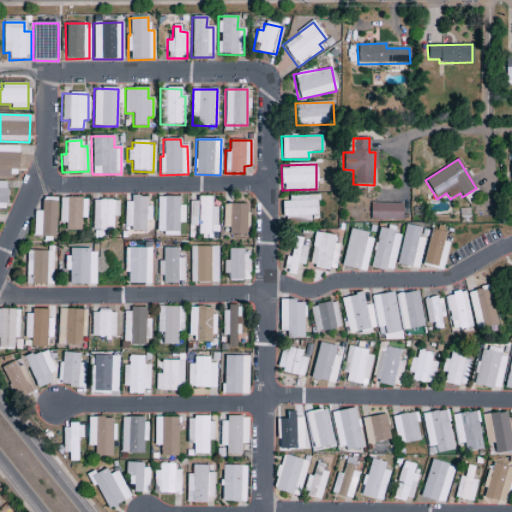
[(145,231),(146,221),(151,221),(151,206),(146,206),(146,197),(126,196),(126,230),(145,231)]
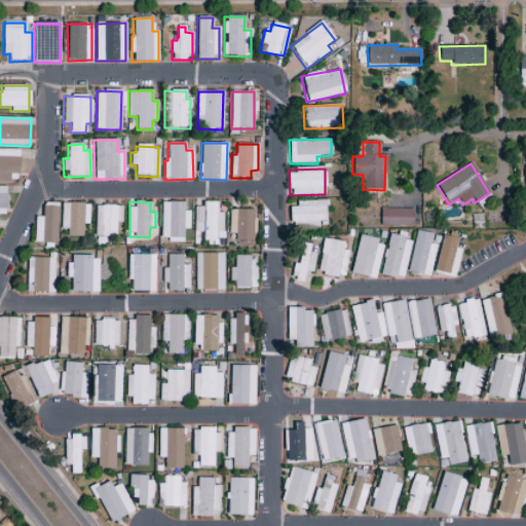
[(217,202),(201,202),(201,207),(193,208),(194,233),(203,232),(203,240),(224,239),(223,213),(218,213),(217,202)]
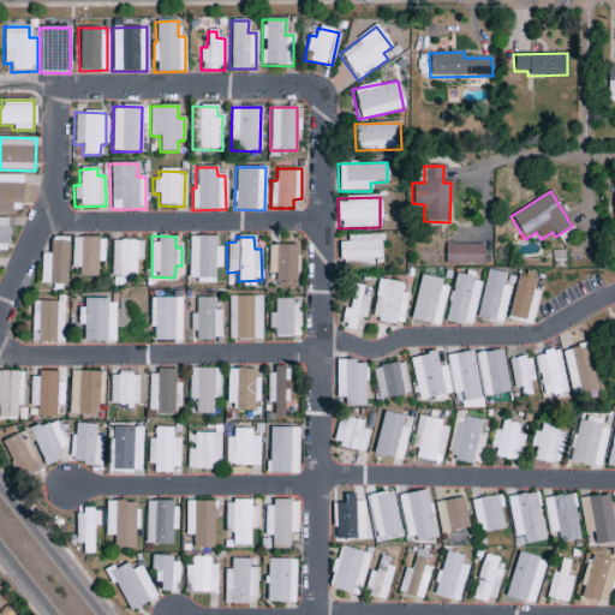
[(382,258),(381,237),(338,237),(338,263),(372,263),(372,258),(382,258)]
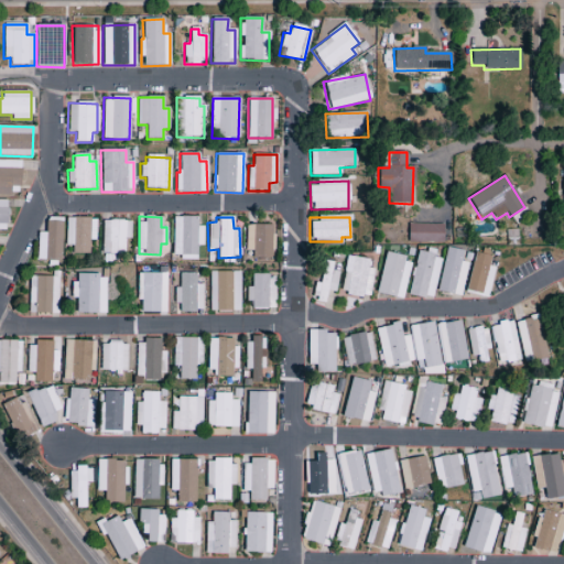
[(89,255),(88,240),(95,240),(95,218),(65,218),(66,246),(73,246),(73,255),(89,255)]
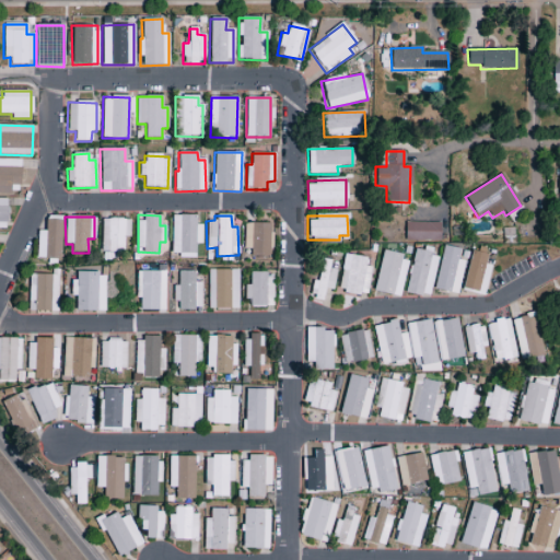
[(124,253),(124,237),(129,237),(130,220),(102,219),(101,253),(124,253)]
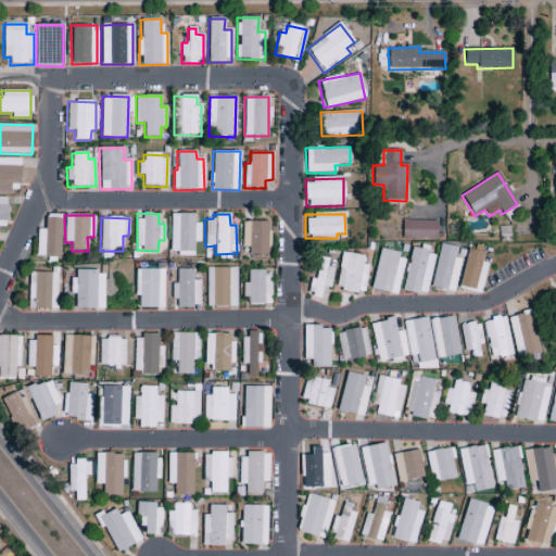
[(61,219),(45,218),(45,229),(37,229),(36,257),(61,257),(61,219)]
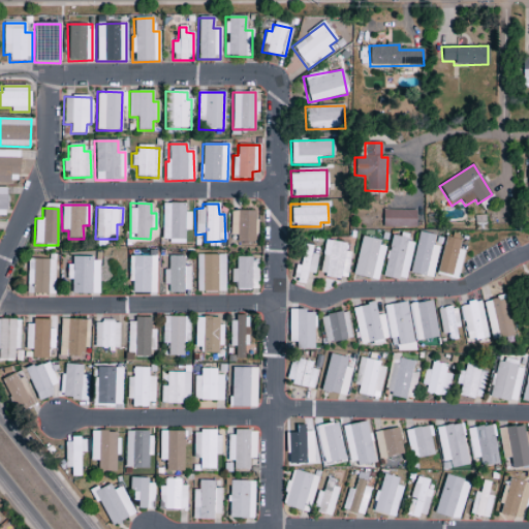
[(414,228),(414,211),(382,210),(381,227),(414,228)]
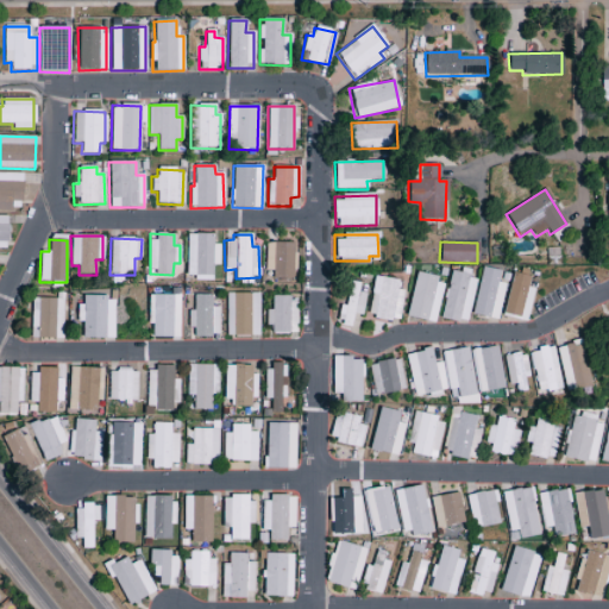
[(265,243),(265,271),(272,271),(272,280),(293,281),(294,244),(265,243)]
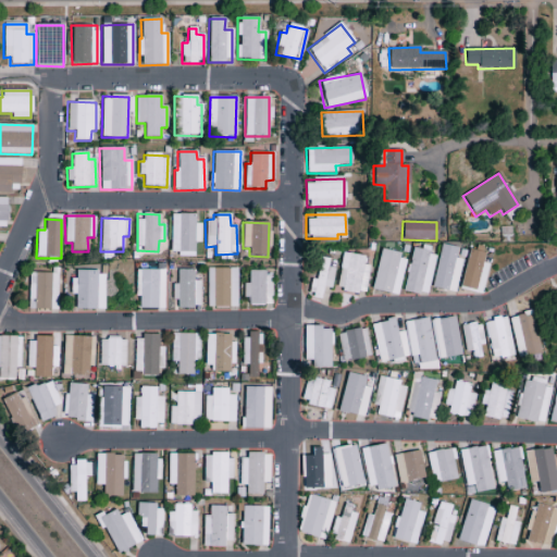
[(456,292),(459,259),(455,259),(456,247),(437,245),(433,289),(456,292)]
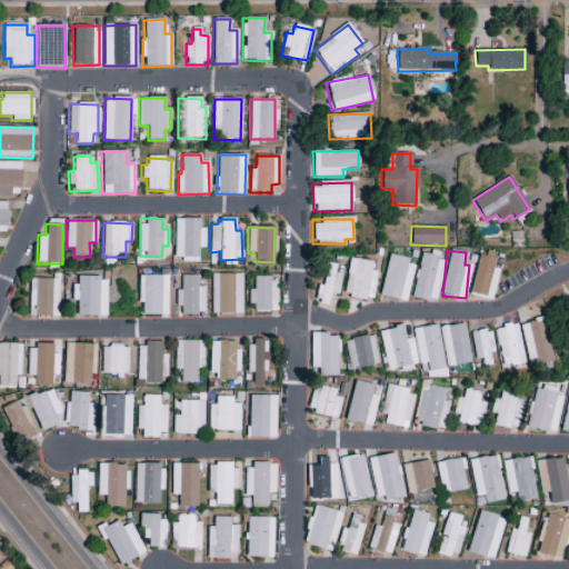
[(435,302),(445,259),(420,255),(411,297),(435,302)]
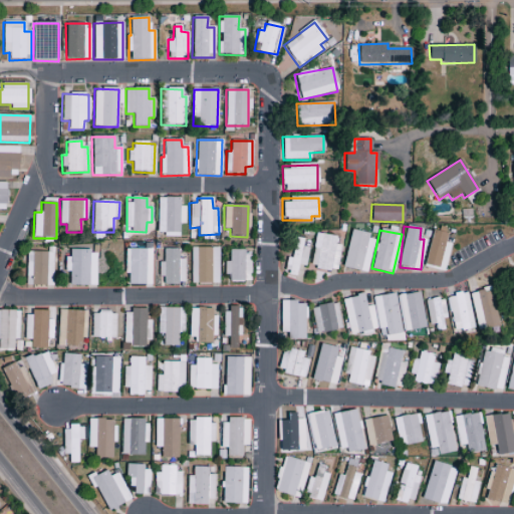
[(445,270),(450,244),(445,243),(447,233),(431,230),(425,267),(445,270)]
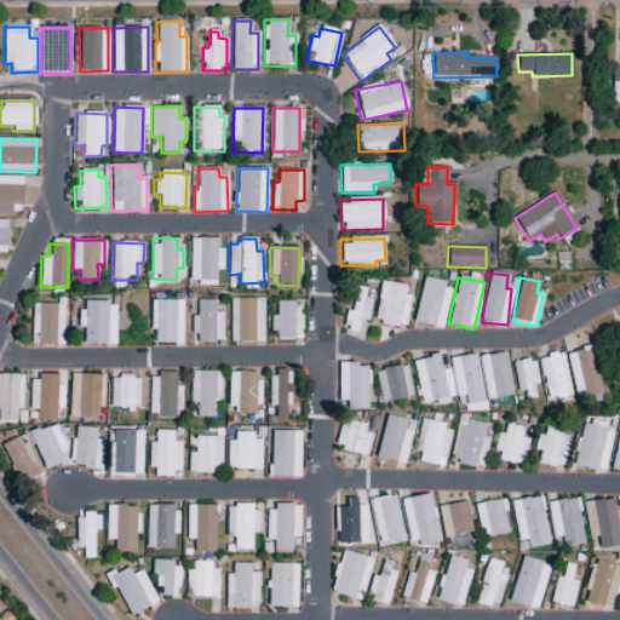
[(423,279),(413,322),(441,329),(452,286),(423,279)]
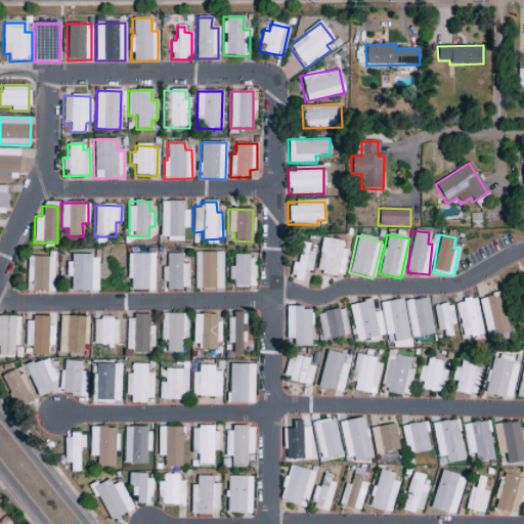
[(342,250),(343,241),(320,238),(317,274),(344,276),(346,251),(342,250)]
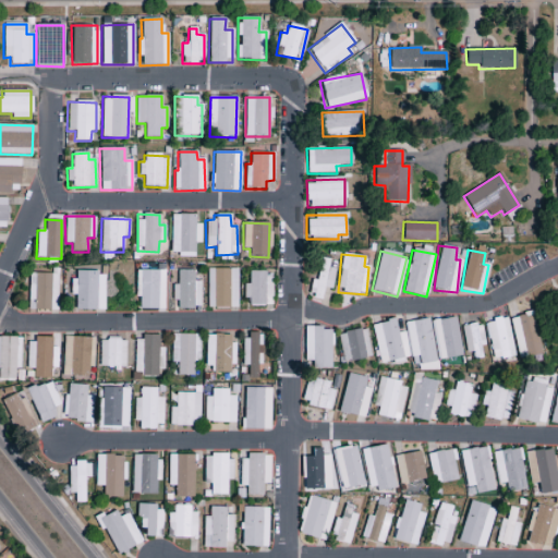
[(329,259),(319,258),(317,281),(311,280),(308,299),(322,301),(323,289),(332,290),(335,269),(328,268),(329,259)]
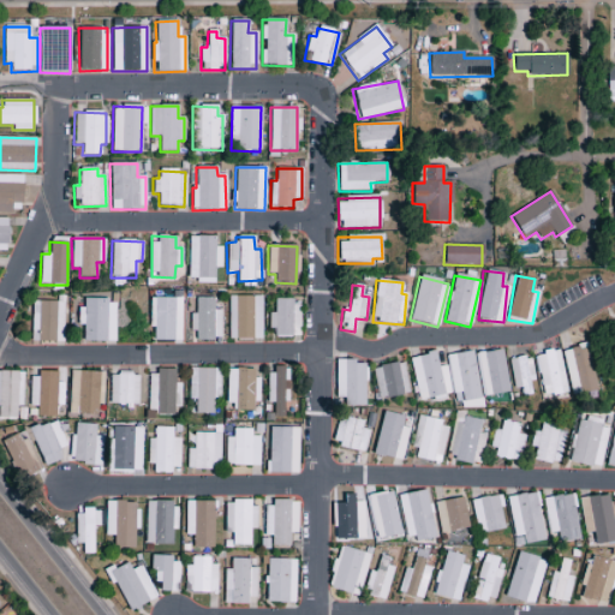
[(261,297),(228,297),(228,340),(261,339),(261,297)]
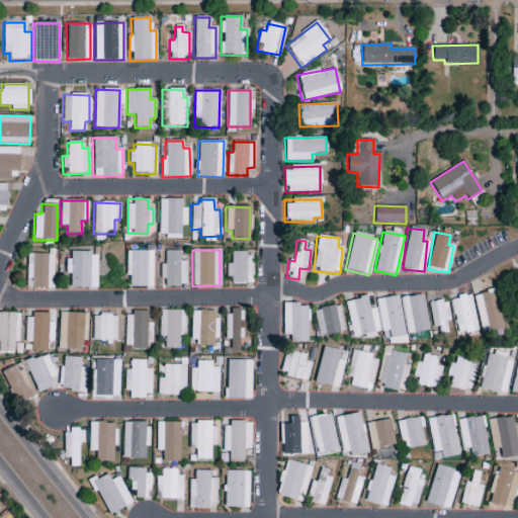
[(152,251),(128,251),(128,287),(152,287),(152,251)]
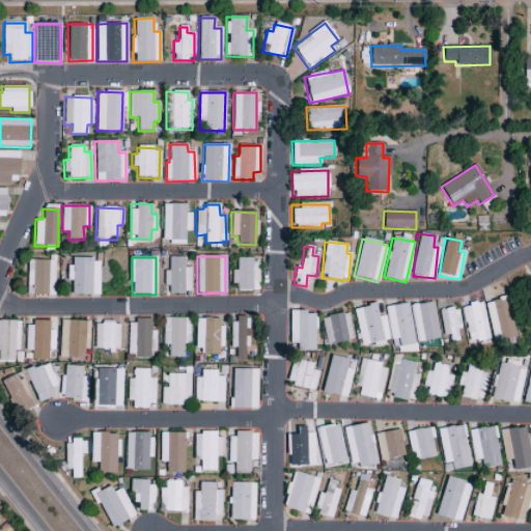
[(166,294),(190,294),(189,268),(184,268),(184,257),(168,257),(169,272),(165,272),(166,294)]
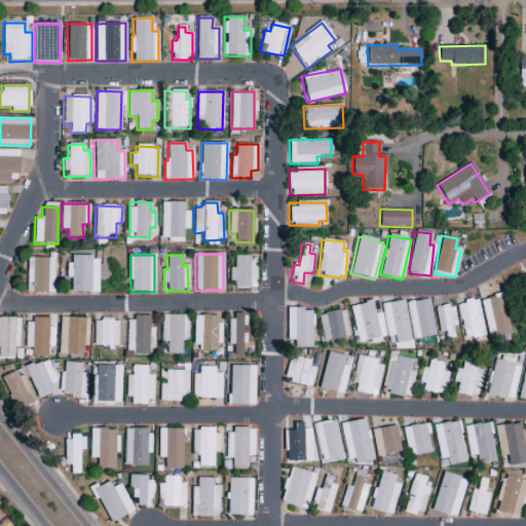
[(70,292),(98,293),(99,257),(71,257),(71,263),(67,263),(66,277),(70,277),(70,292)]
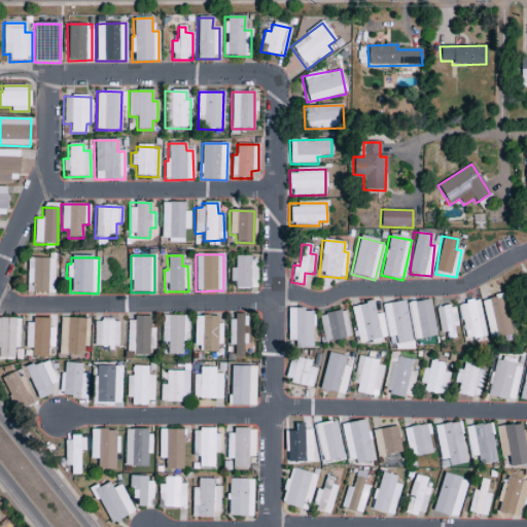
[(55,259),(27,258),(27,293),(54,293),(55,259)]
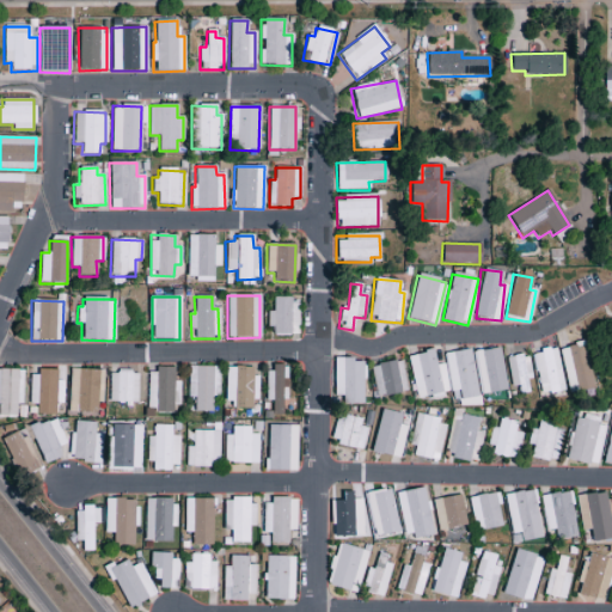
[(273,300),(273,312),(269,312),(269,335),(298,335),(298,300),(273,300)]
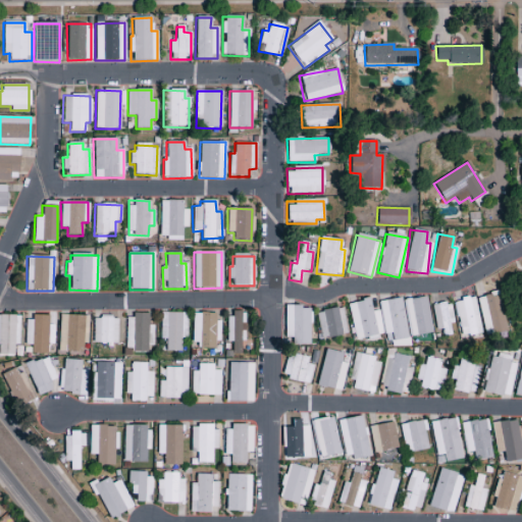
[(485,336),(507,331),(499,293),(477,298),(485,336)]
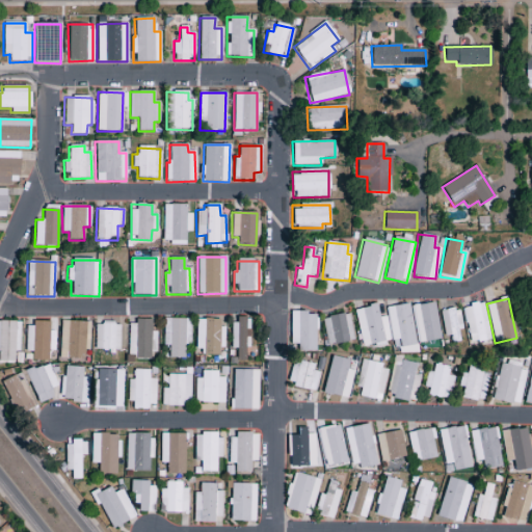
[(417,344),(441,339),(433,302),(410,307),(417,344)]
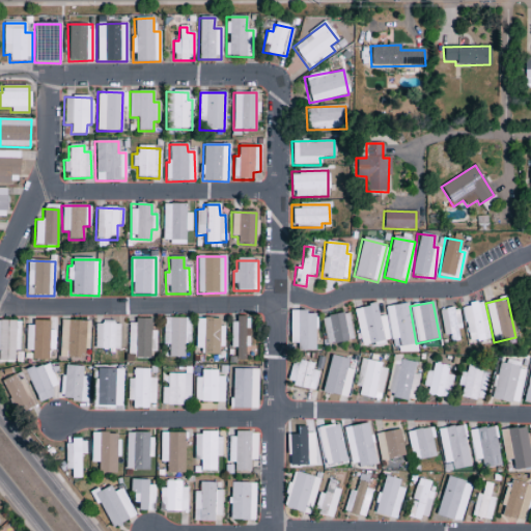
[(481,302),(460,307),(469,343),(490,338),(481,302)]
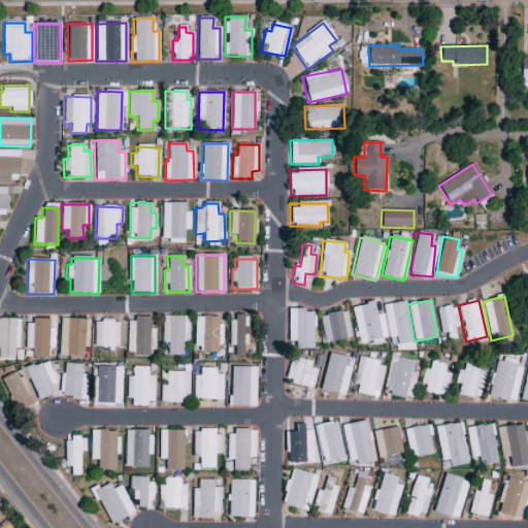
[(351,307),(360,344),(388,337),(383,314),(376,316),(373,302),(351,307)]
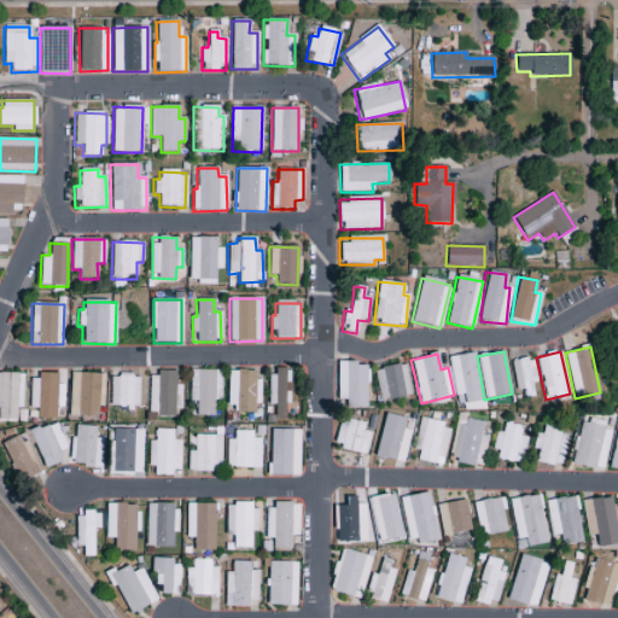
[(465,412),(482,409),(477,354),(449,356),(453,398),(464,397),(465,412)]
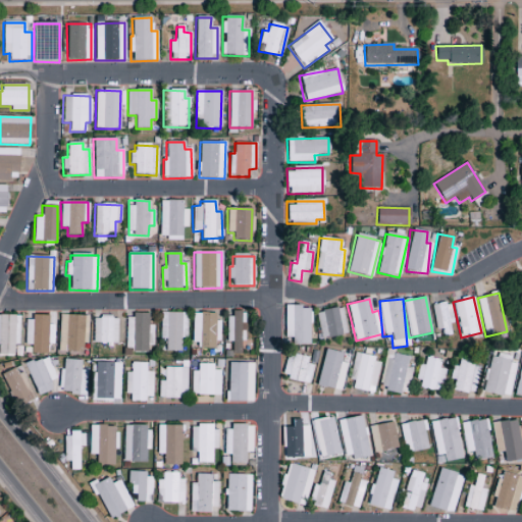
[(433,306),(438,337),(451,335),(449,324),(453,324),(450,303),(433,306)]
